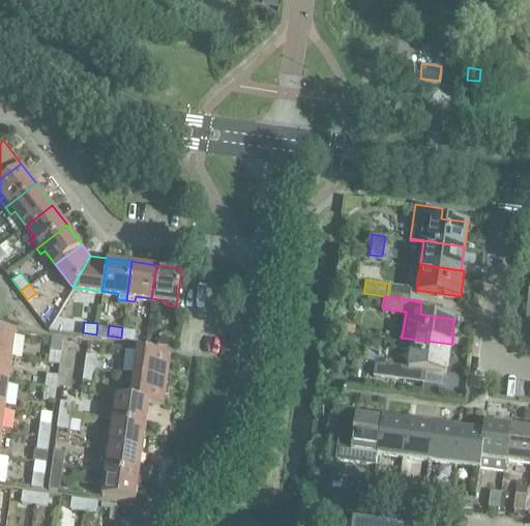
[(0,327),(0,352),(11,354),(15,329),(0,327)]
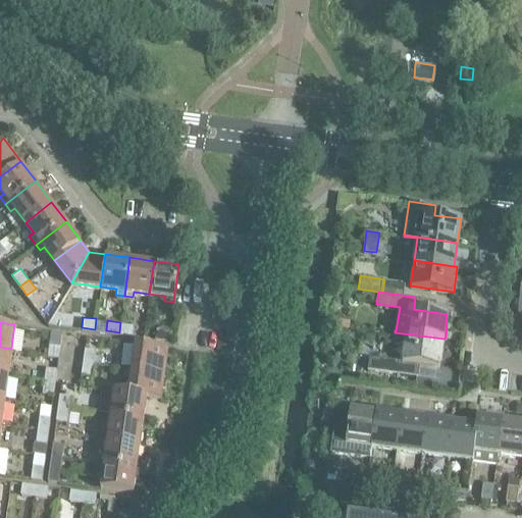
[(133,323),(120,322),(119,332),(132,334),(133,323)]
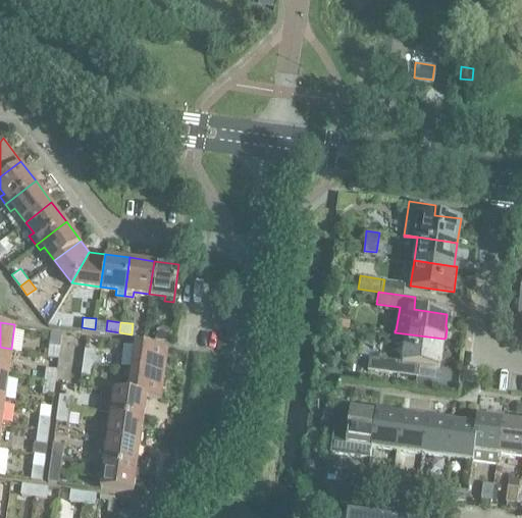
[(169,328),(156,327),(155,338),(168,340),(169,328)]
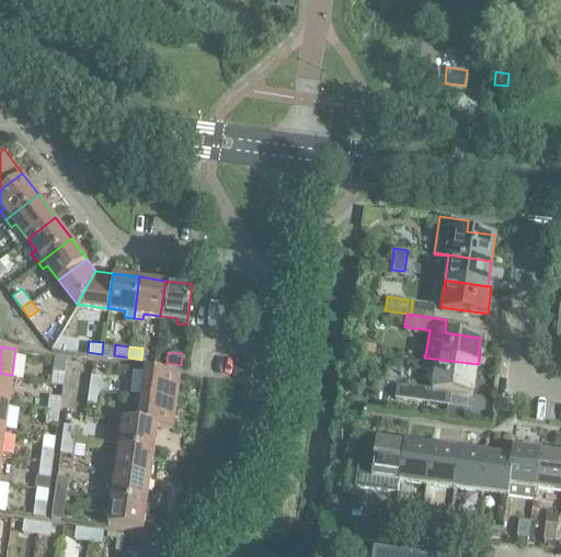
[(66,355),(55,354),(53,368),(64,370),(66,355)]
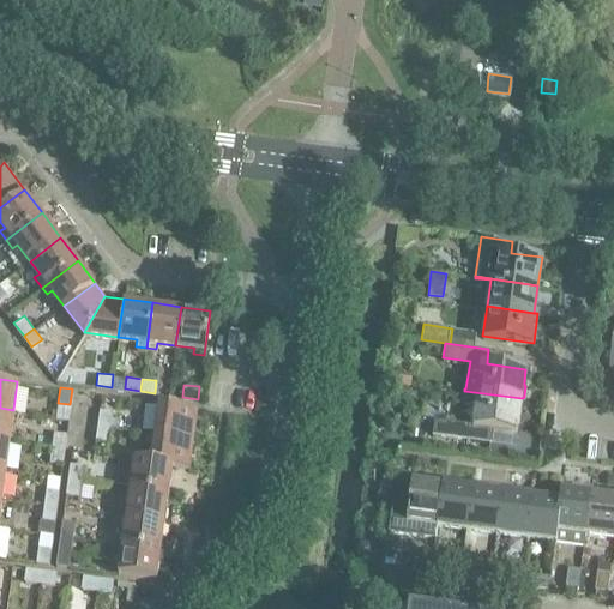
[(517,429),(522,398),(464,391),(463,402),(475,403),(473,423),(517,429)]
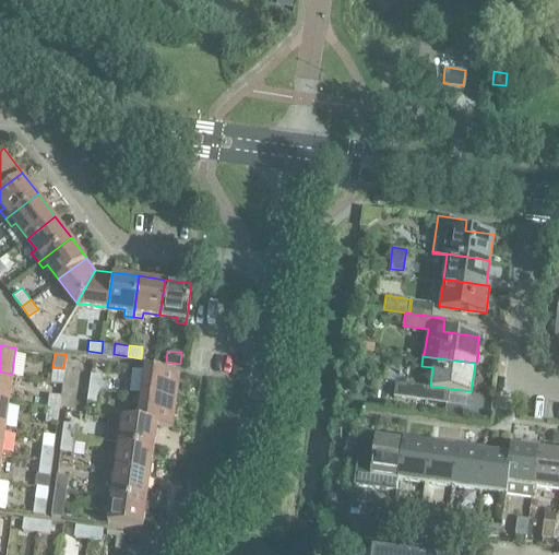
[(179,370),(144,365),(140,393),(175,398),(179,370)]
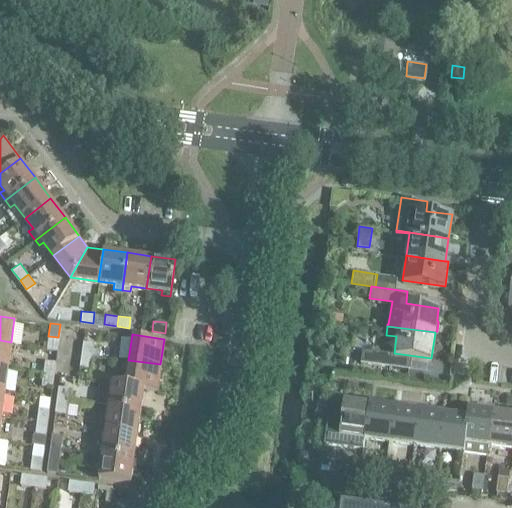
[(0,340),(0,365),(8,366),(11,342),(0,340)]
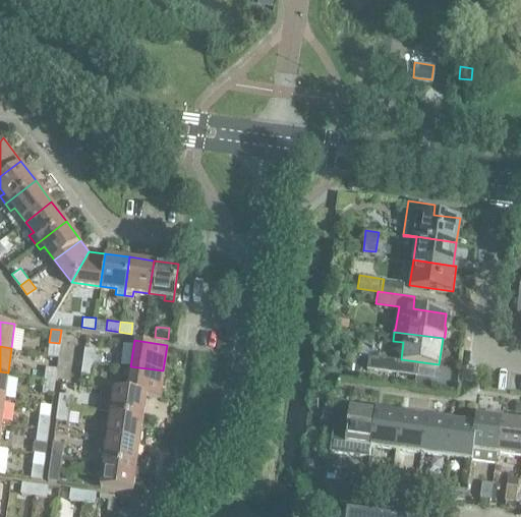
[(84,346),(82,360),(93,361),(95,347),(84,346)]
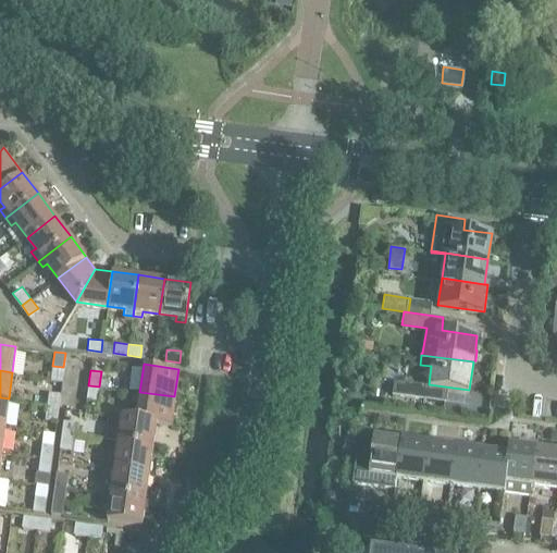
[(424,383),(394,379),(392,393),(422,396),(424,383)]
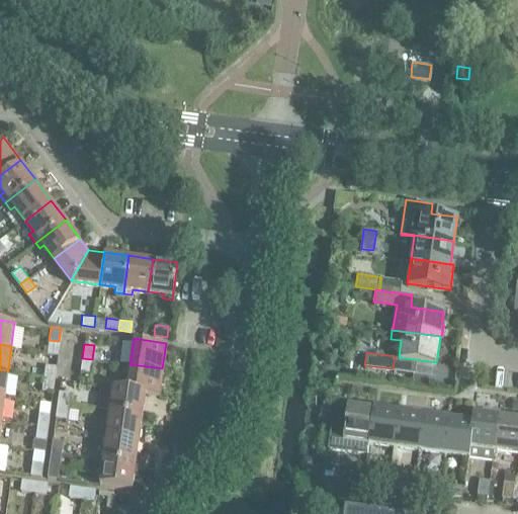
[(91,370),(92,359),(82,358),(80,369),(91,370)]
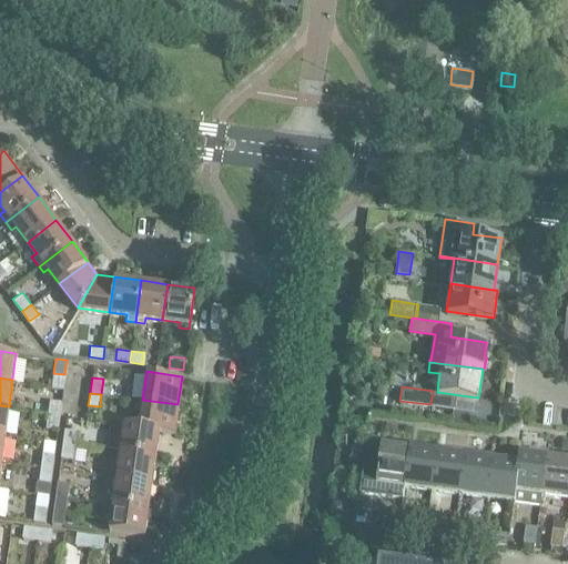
[(50,398),(48,412),(59,414),(61,400),(50,398)]
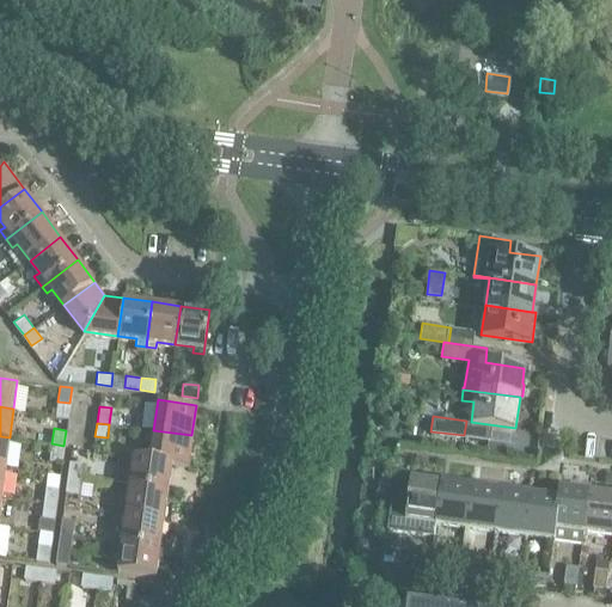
[(153,430),(150,457),(171,459),(171,461),(188,463),(191,435),(153,430)]
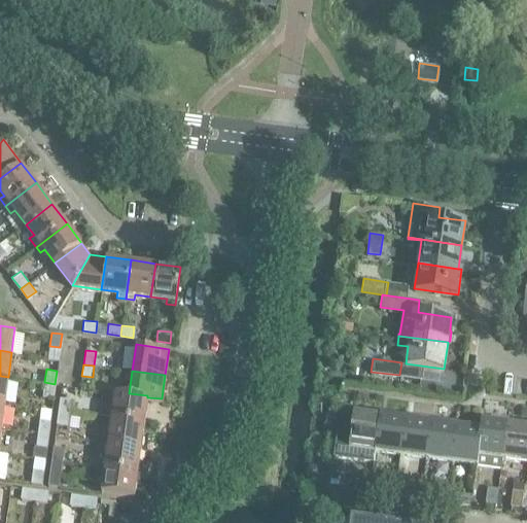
[(419,390),(438,393),(440,382),(421,379),(419,390)]
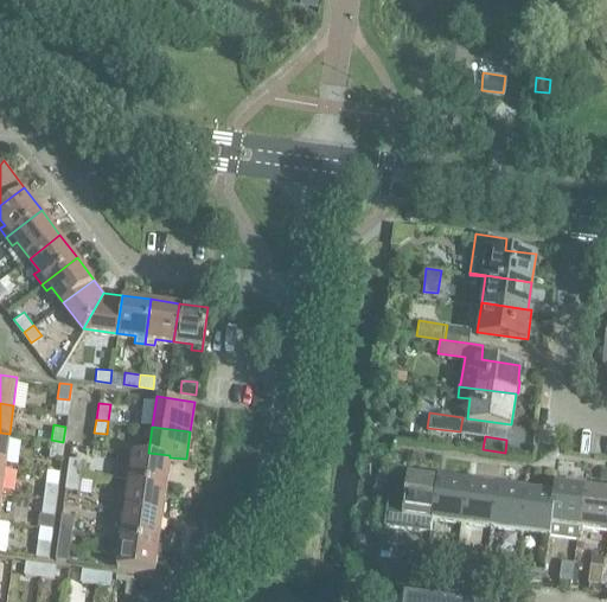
[(62,456),(63,442),(51,440),(49,455),(62,456)]
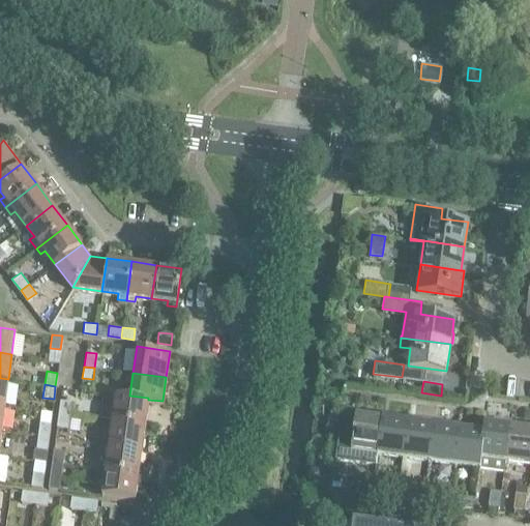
[(148,400),(148,398),(129,396),(115,393),(112,420),(144,426),(148,400)]
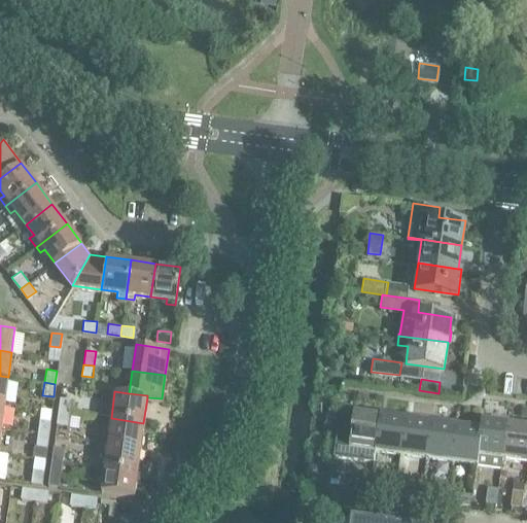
[(60,396),(58,411),(68,413),(70,397),(60,396)]
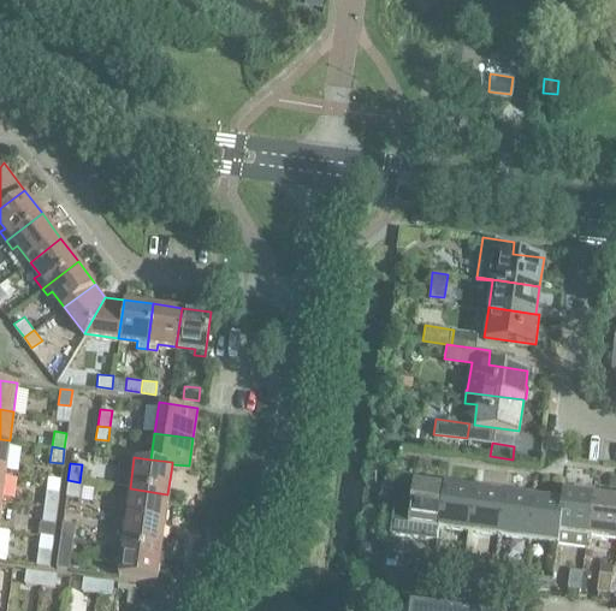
[(78,494),(80,482),(67,480),(66,493),(78,494)]
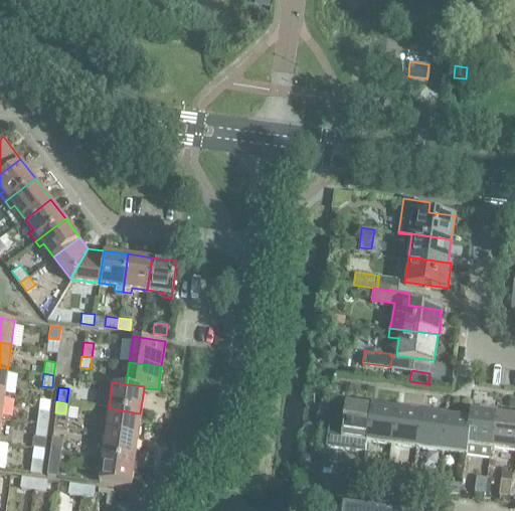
[(364,451),(366,439),(371,405),(345,401),(345,406),(333,404),(327,446),(364,451)]
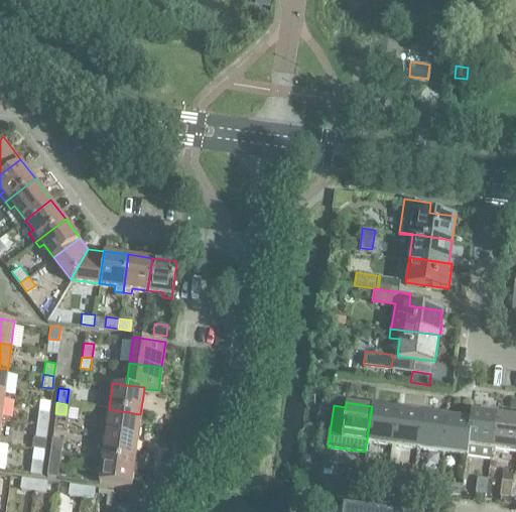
[(471,410),(470,419),(471,419),(467,453),(468,454),(467,456),(491,459),(493,446),(497,413),(496,413),(497,407),(481,405),(480,411),(471,410)]
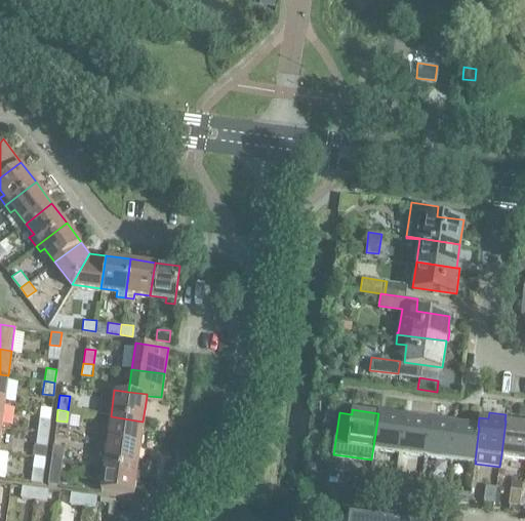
[(403,416),(378,413),(373,447),(399,450),(403,416)]
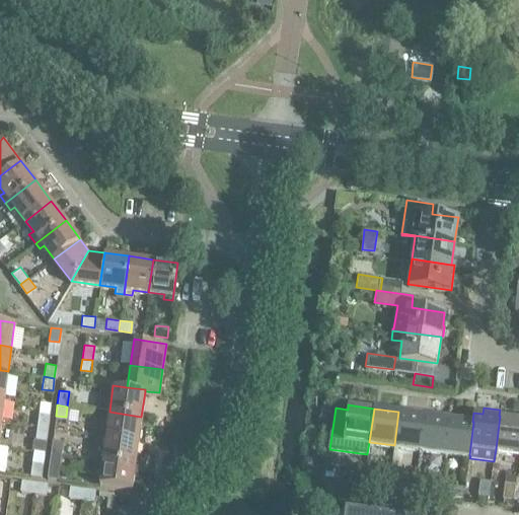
[(39,412),(38,427),(48,428),(50,414),(39,412)]
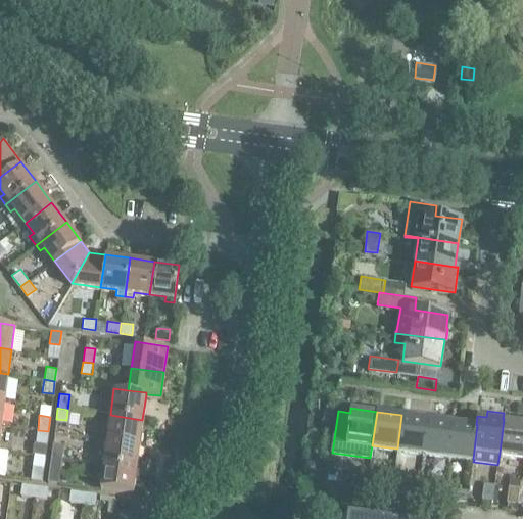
[(110,415),(107,437),(139,441),(142,420),(110,415)]
